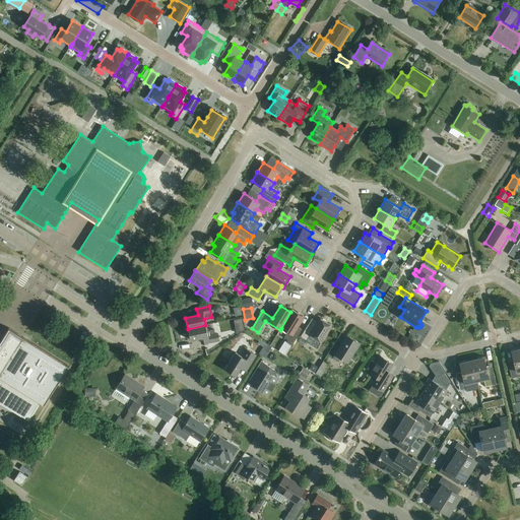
[(290,312),(281,328),(287,332),(284,338),(287,340),(286,342),(291,345),(301,332),(296,329),(303,317),(291,310),(290,312)]
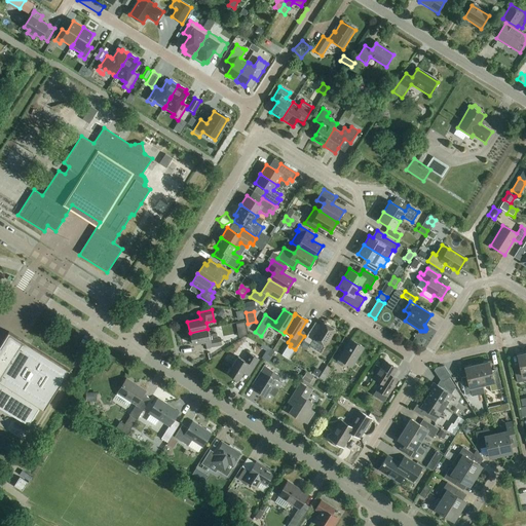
[(405,339),(412,332),(396,317),(389,326),(405,339)]
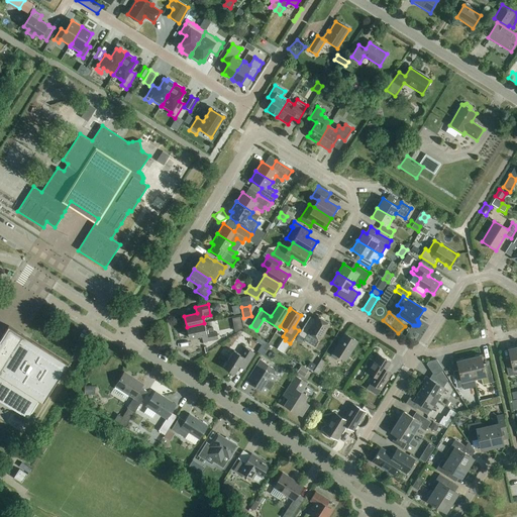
[(306,324),(299,335),(305,338),(303,340),(315,347),(329,324),(325,321),(324,320),(321,317),(319,318),(318,317),(316,321),(312,327),(306,324)]
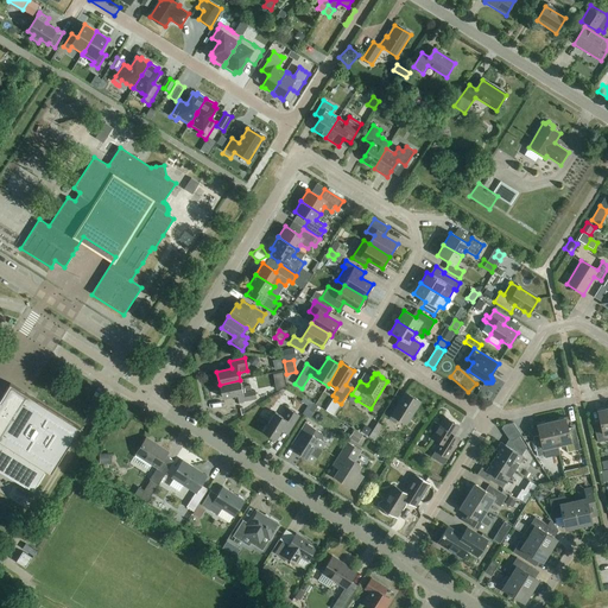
[(282,374),(276,386),(283,390),(287,378),(282,374)]
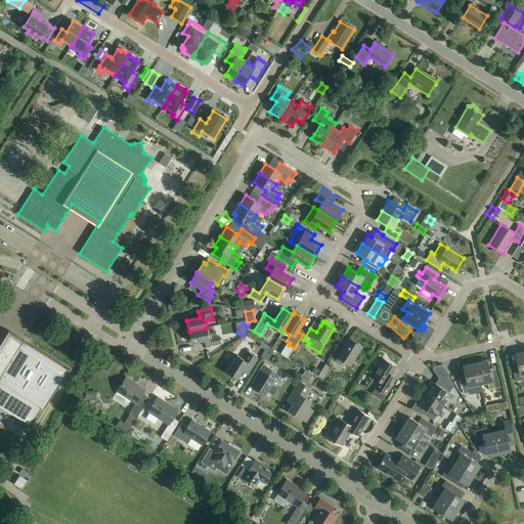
[(207,328),(189,332),(191,343),(204,341),(206,347),(221,344),(220,337),(217,338),(216,333),(209,334),(207,328)]
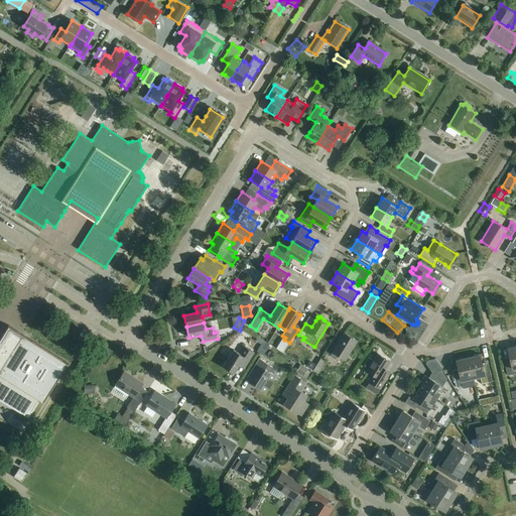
[(1,338),(0,337),(0,399),(28,417),(40,399),(43,401),(68,363),(9,326),(1,338)]
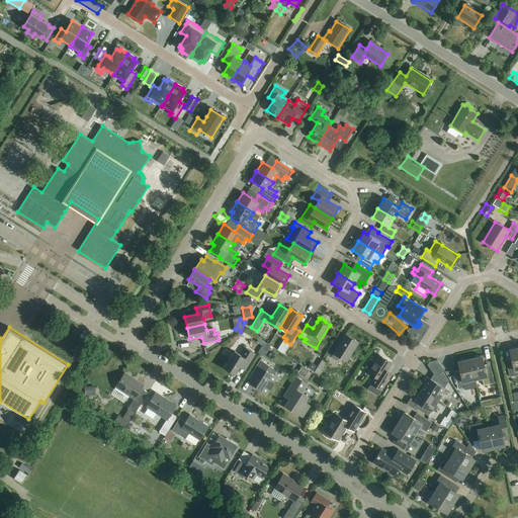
[(346,361),(358,342),(345,334),(333,353),(334,353),(331,357),(337,360),(339,357),(346,361)]
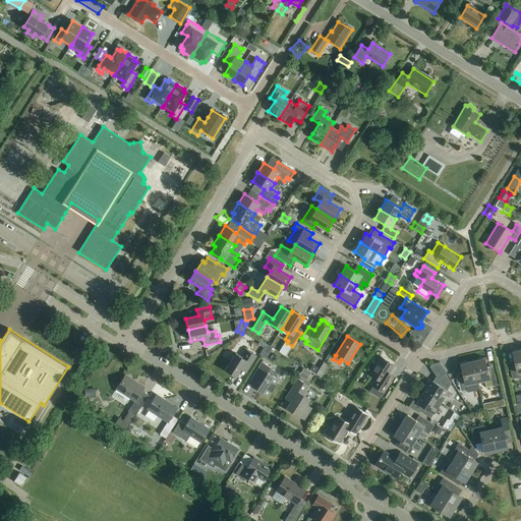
[(249,368),(256,356),(246,350),(242,357),(236,353),(225,370),(236,377),(243,365),(249,368)]
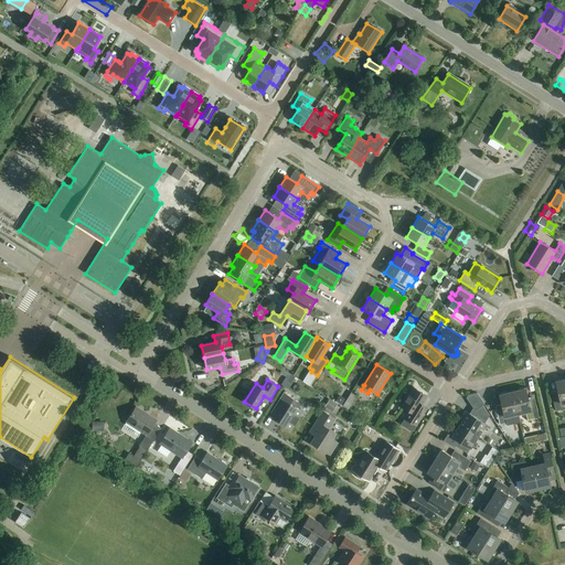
[(564,380),(562,381),(562,380),(555,381),(558,394),(552,395),(555,412),(564,408),(564,380)]
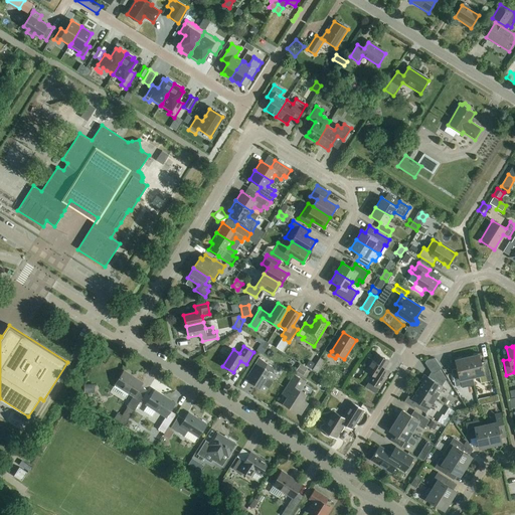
[(368,358),(363,366),(367,369),(366,371),(373,375),(369,381),(365,387),(375,393),(379,388),(387,375),(389,371),(384,368),(388,361),(377,354),(372,361),(368,358)]
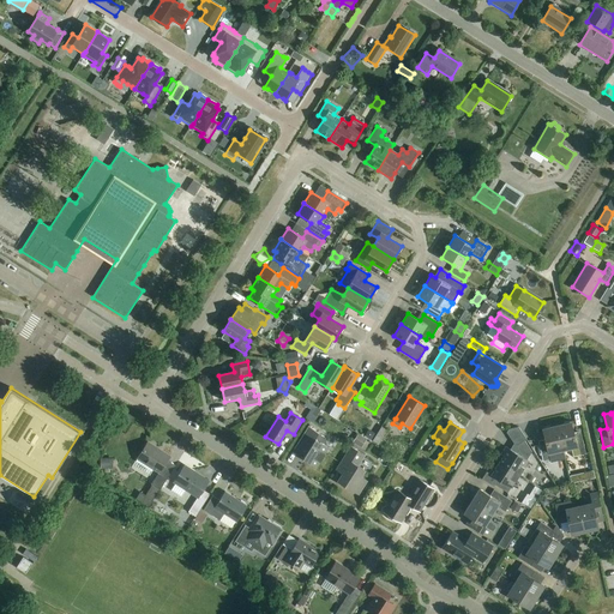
[(557,426),(563,450),(571,449),(573,457),(585,455),(581,434),(573,435),(571,422),(564,423),(564,425),(558,426),(557,426)]
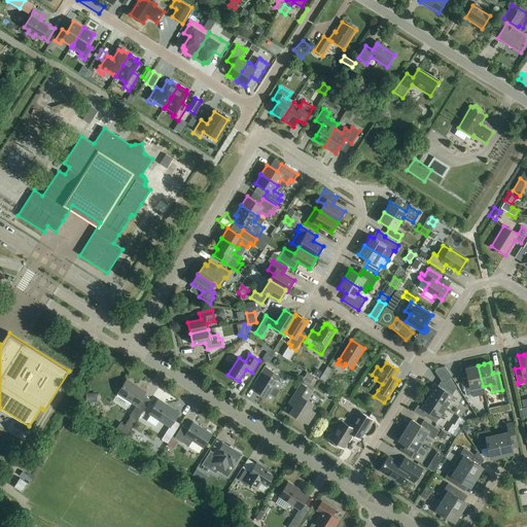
[(477,388),(483,386),(478,365),(477,365),(478,366),(471,367),(471,366),(465,367),(468,380),(462,381),(465,396),(478,393),(477,388)]
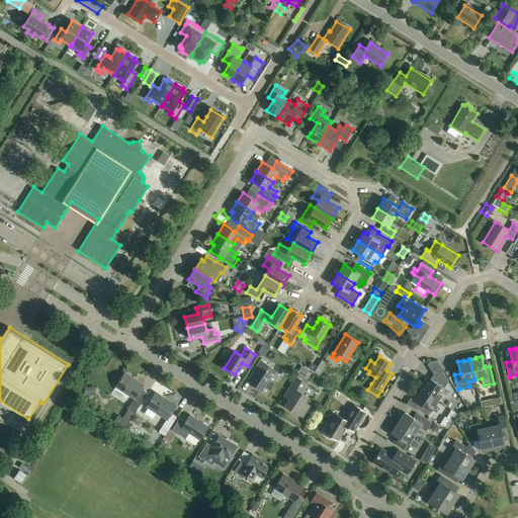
[(267,395),(277,377),(276,376),(274,369),(269,366),(269,365),(260,360),(248,378),(257,384),(255,387),(267,395)]
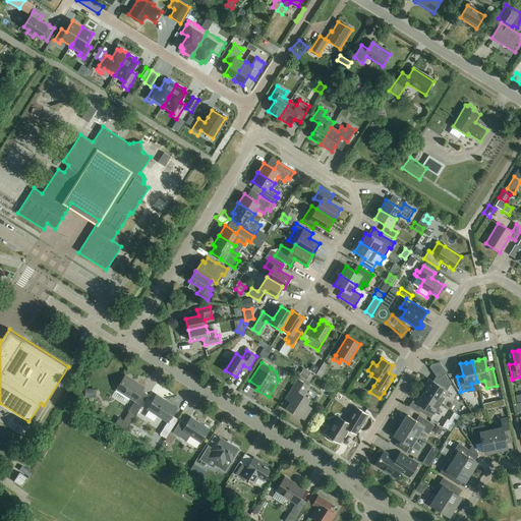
[(321,379),(329,366),(324,362),(315,374),(321,379)]
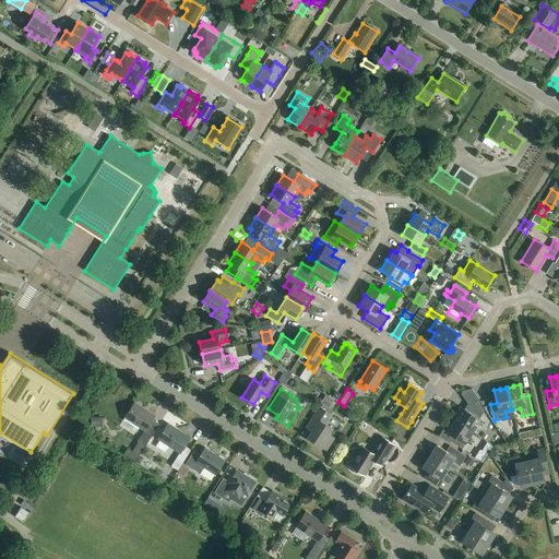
[(339,402),(342,397),(334,393),(332,397),(339,402)]
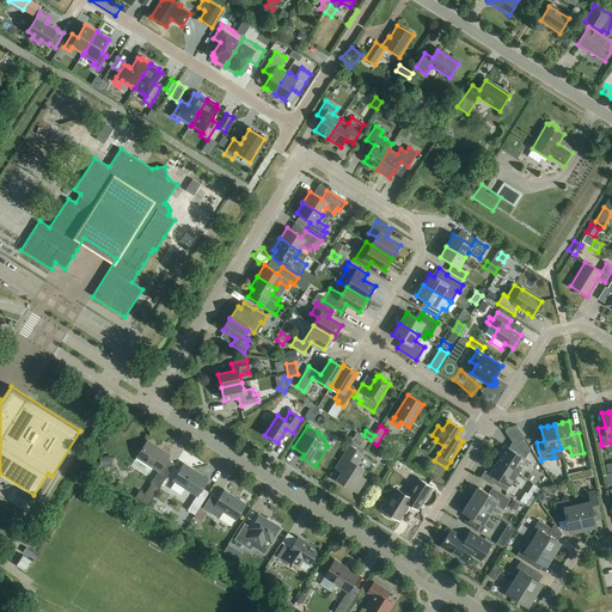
[(357,434),(353,441),(360,446),(365,439),(357,434)]
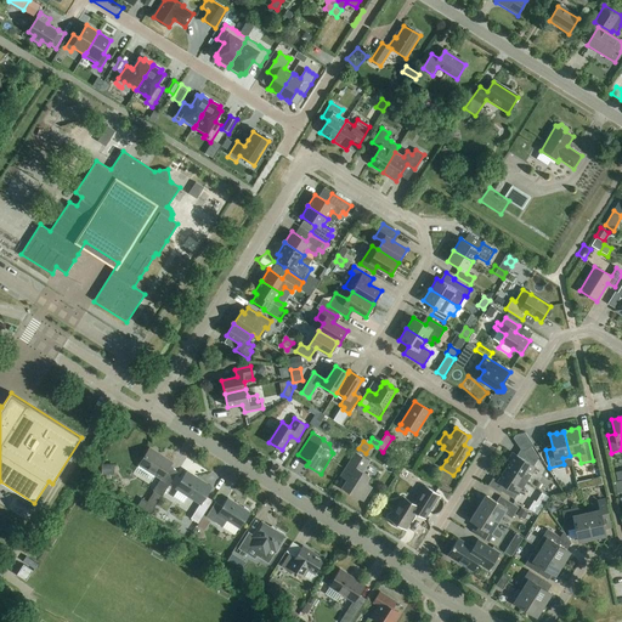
[(162,497),(173,481),(164,476),(173,463),(150,448),(139,465),(160,480),(153,492),(162,497)]
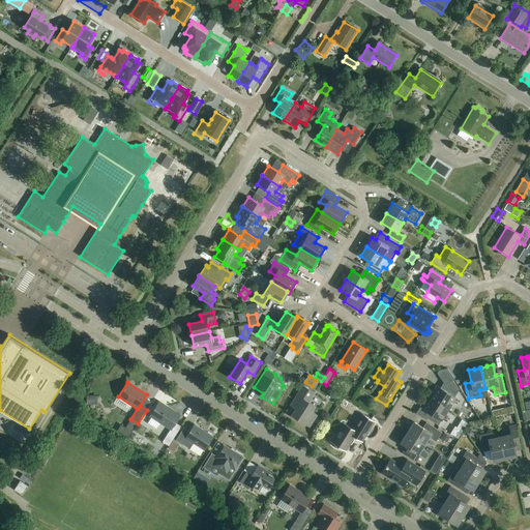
[(435,394),(431,400),(448,410),(455,399),(454,398),(459,390),(453,382),(446,386),(445,385),(440,388),(437,386),(433,392),(435,394)]
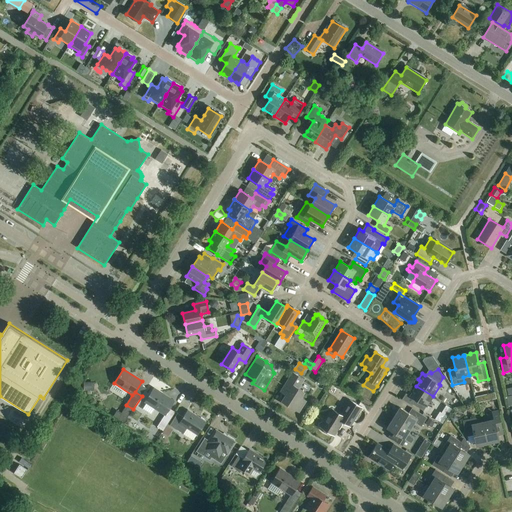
[(298,412),(305,401),(300,398),(304,392),(298,388),(303,380),(293,373),(281,392),(286,395),(282,402),(298,412)]
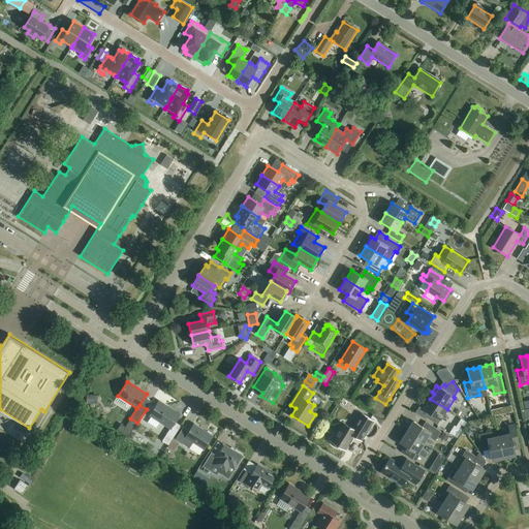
[(369,406),(371,402),(363,398),(366,393),(360,390),(355,400),(369,406)]
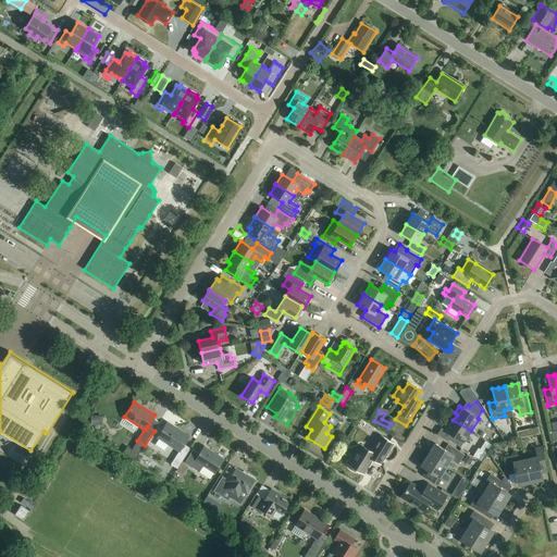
[(102,425),(102,416),(91,416),(91,425),(102,425)]
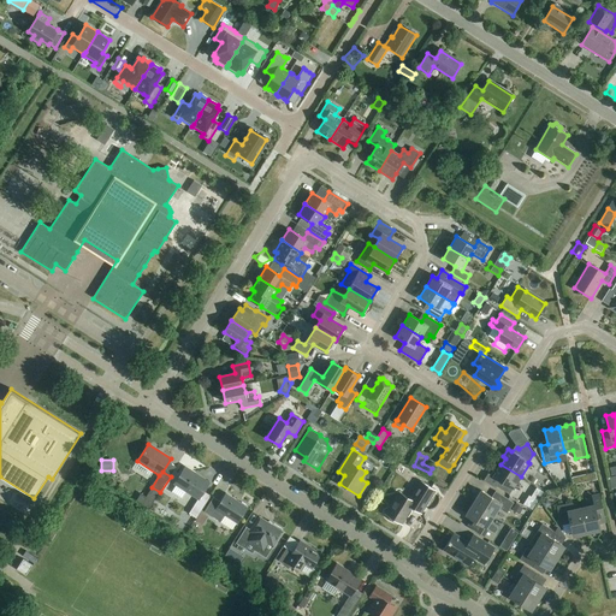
[(383,480),(388,469),(377,465),(372,474),(383,480)]
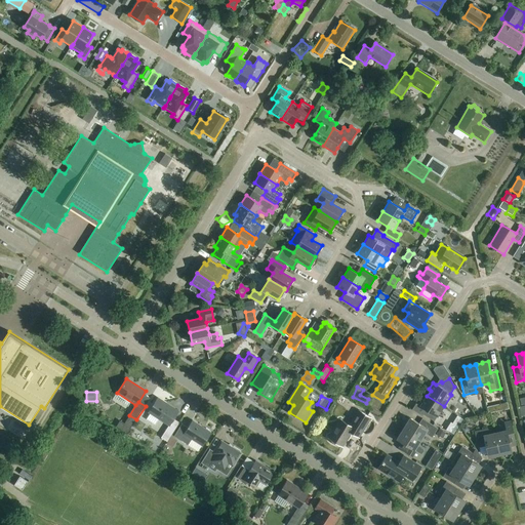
[(444,406),(427,396),(423,401),(421,399),(418,405),(426,410),(423,414),(434,421),(437,417),(444,406)]
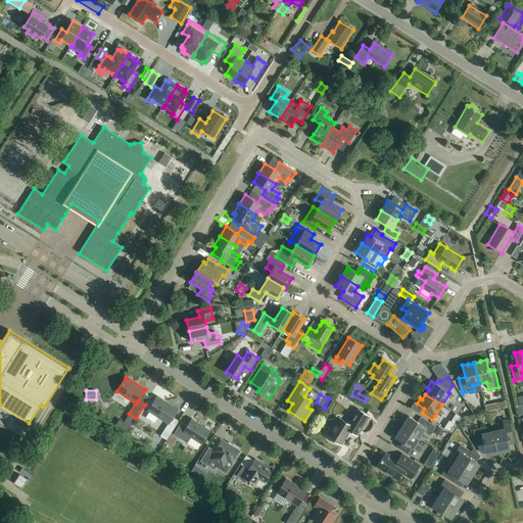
[(148,411),(169,424),(178,410),(157,396),(148,411)]
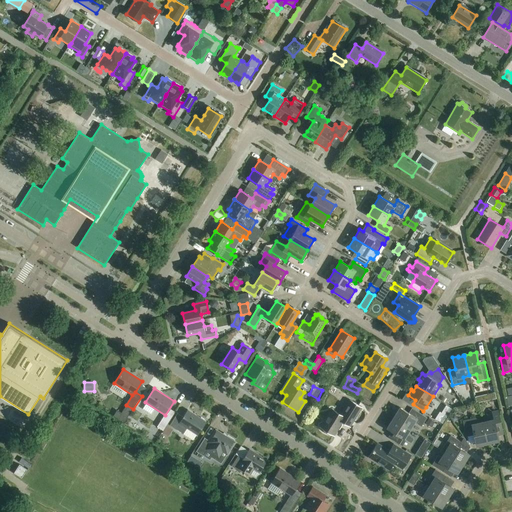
[(477,403),(496,399),(495,393),(476,397),(477,403)]
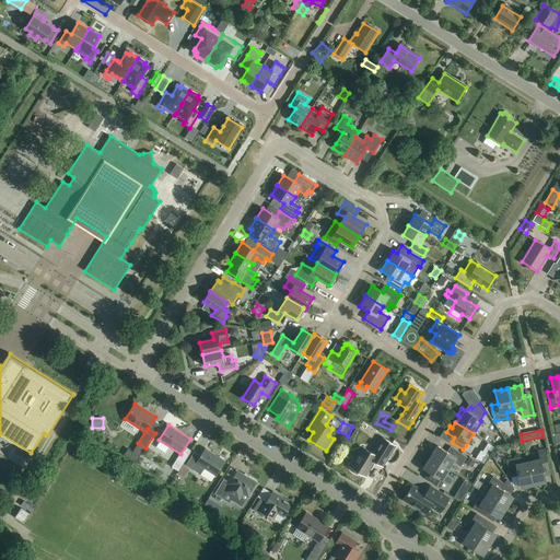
[(406,440),(395,433),(393,438),(404,444),(406,440)]
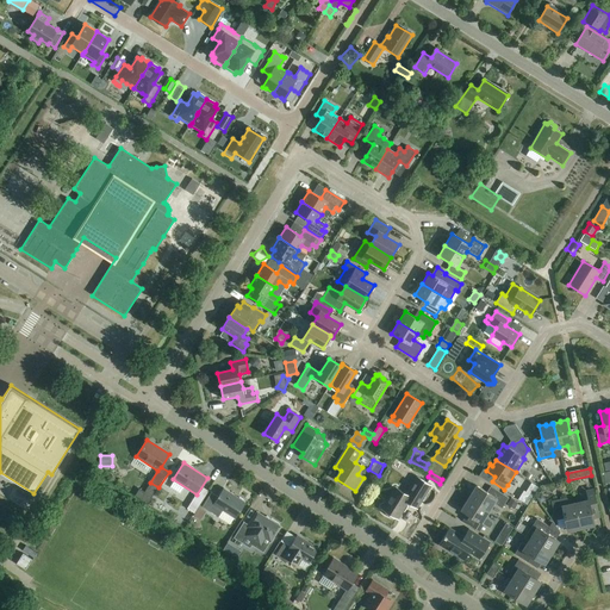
[(425,483),(429,478),(423,474),(419,479),(417,478),(406,496),(396,489),(383,509),(397,518),(408,502),(416,508),(430,485),(425,483)]
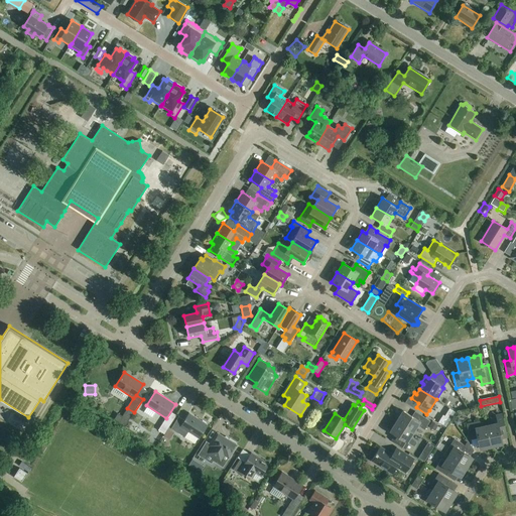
[(396,421),(413,432),(417,426),(424,430),(430,421),(415,411),(411,416),(403,411),(396,421)]
